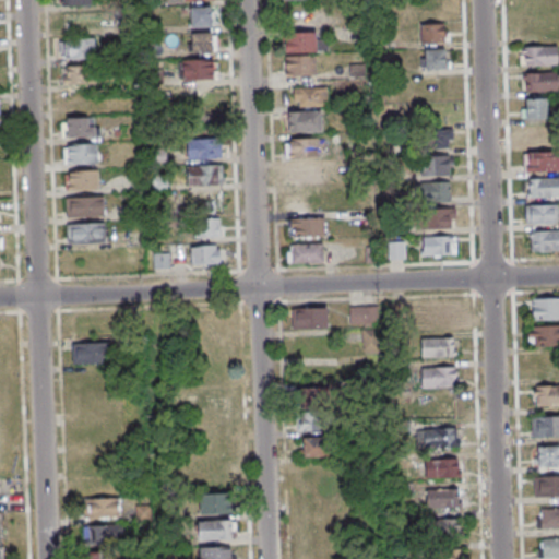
[(190,6),(190,25),(212,25),(212,6),(190,6)]
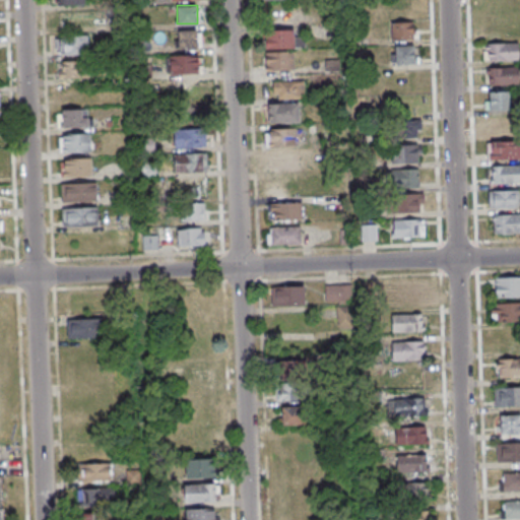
[(391,22),(391,40),(416,40),(416,22),(391,22)]
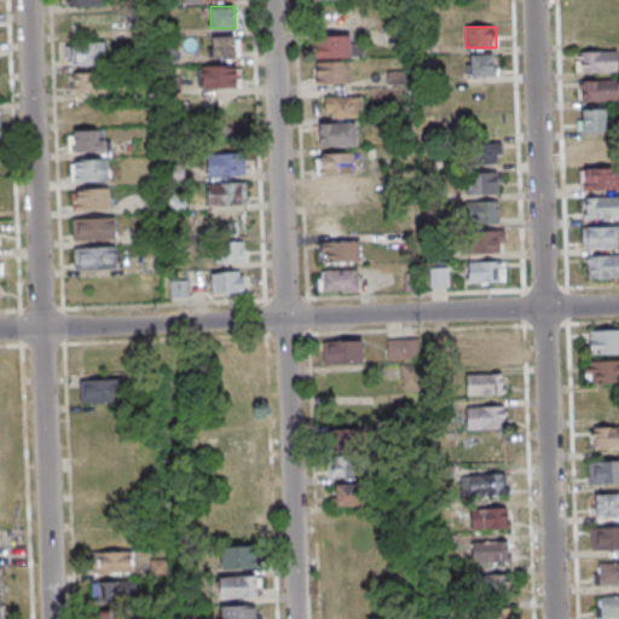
[(239,35),(210,35),(210,57),(239,57),(239,35)]
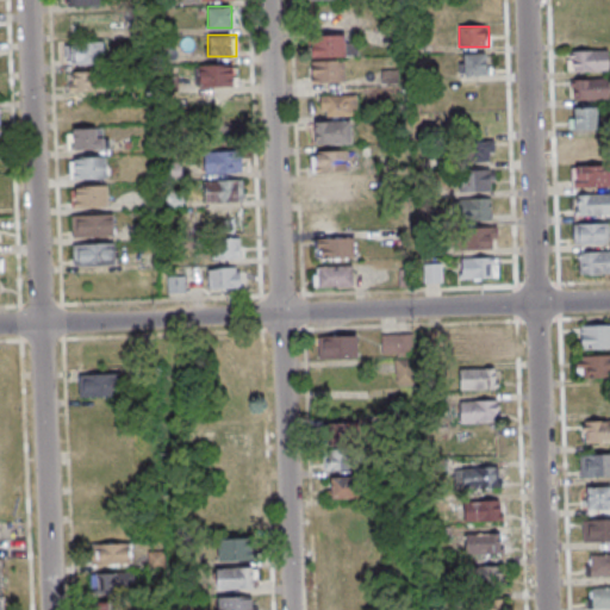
[(104,63),(104,42),(64,42),(64,63),(104,63)]
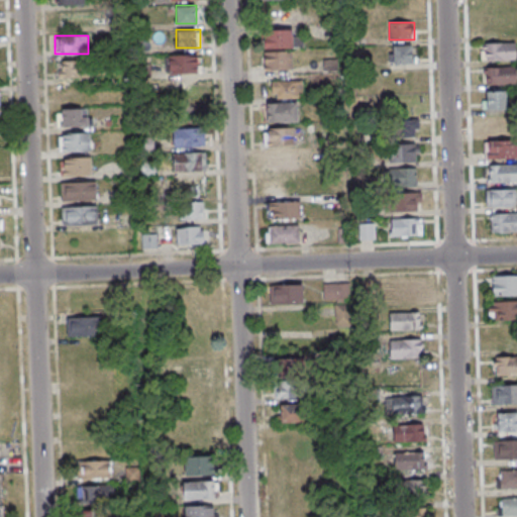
[(481,43),(481,61),(516,61),(516,43),(481,43)]
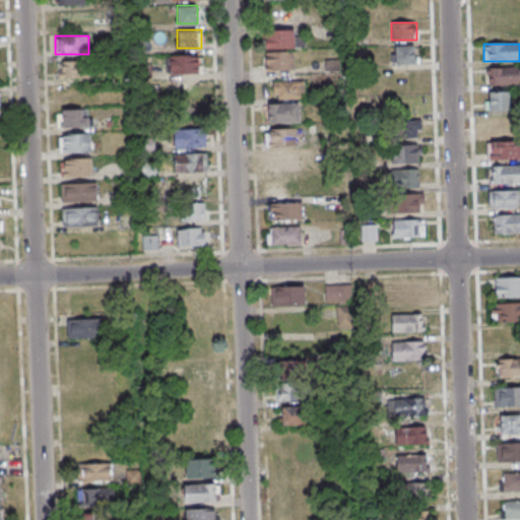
[(415,64),(415,46),(391,46),(391,64),(415,64)]
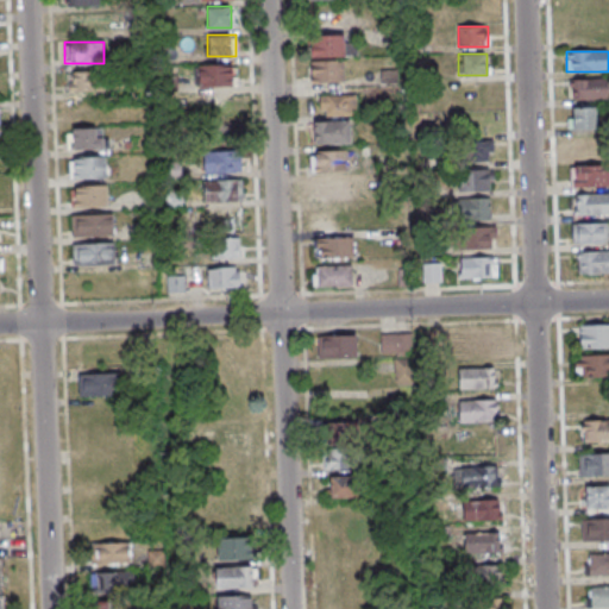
[(345,61),(312,61),(312,81),(345,81),(345,61)]
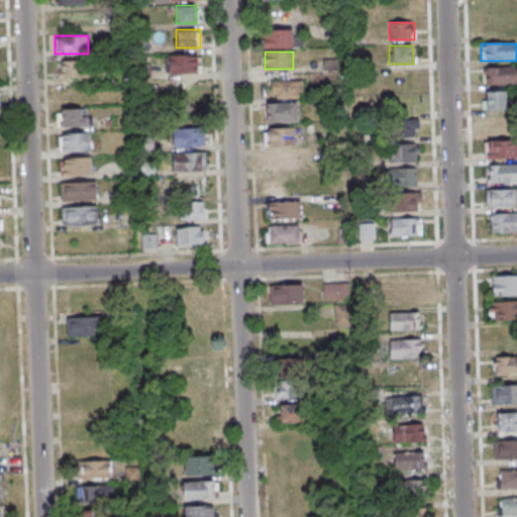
[(200,55),(167,55),(167,73),(200,73),(200,55)]
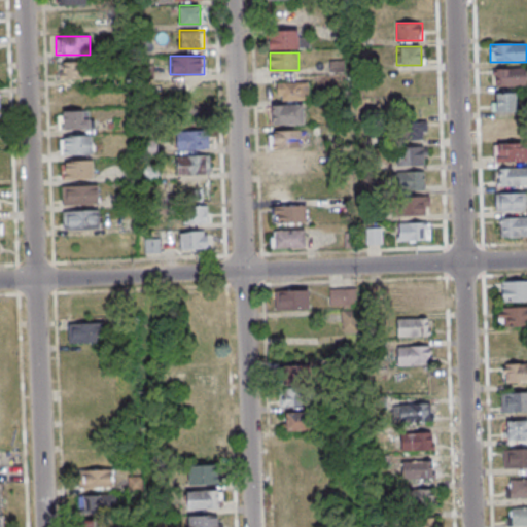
[(90,61),(60,61),(60,79),(90,79),(90,61)]
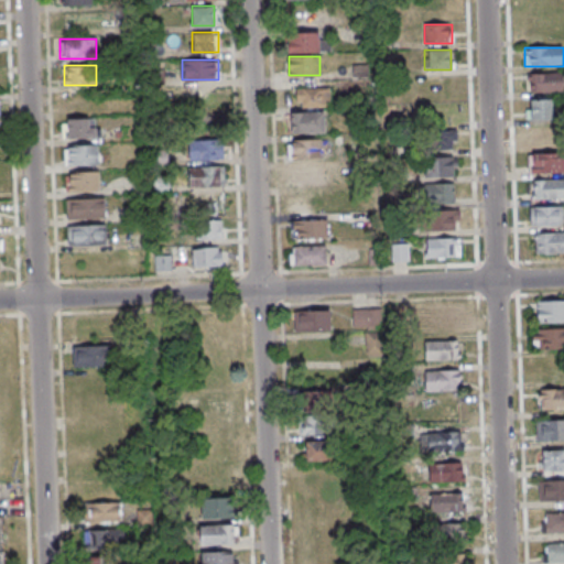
[(563,73),(528,74),(528,94),(563,93),(563,73)]
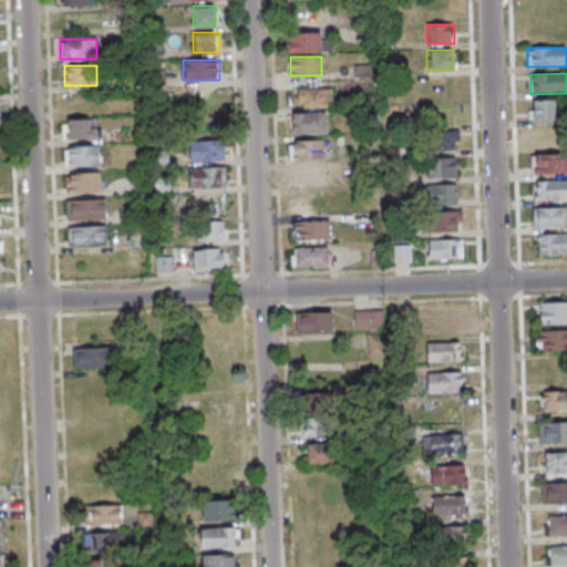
[(297,88),(297,107),(332,107),(332,88),(297,88)]
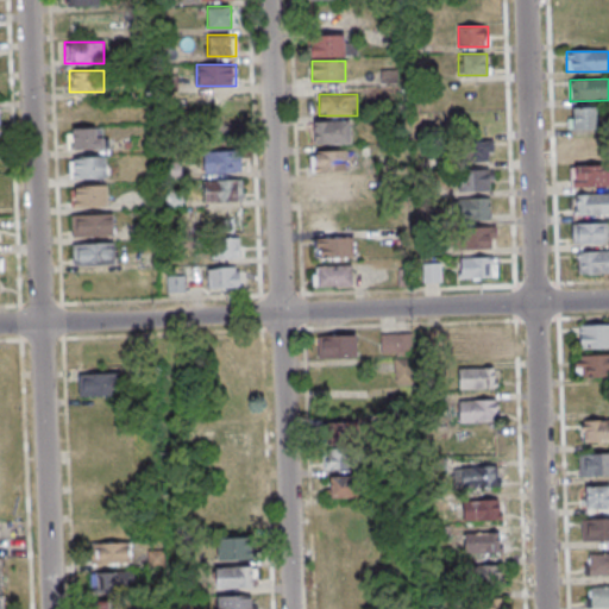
[(596,130),(596,108),(570,108),(570,130),(596,130)]
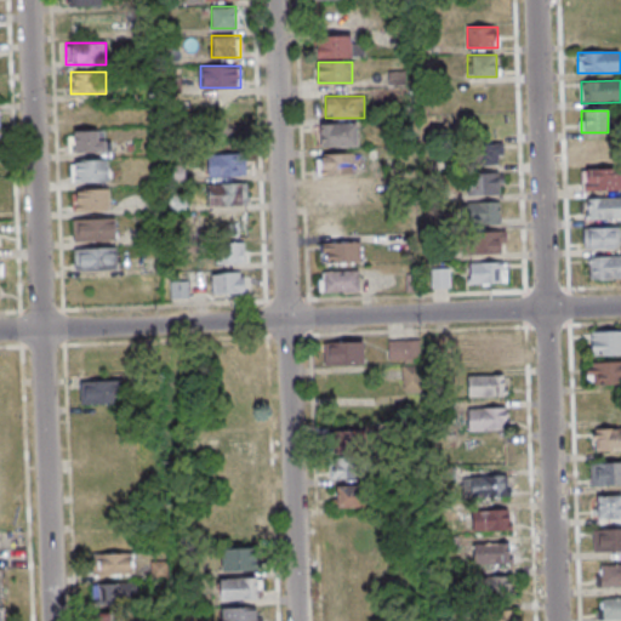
[(358,124),(318,124),(318,147),(358,147),(358,124)]
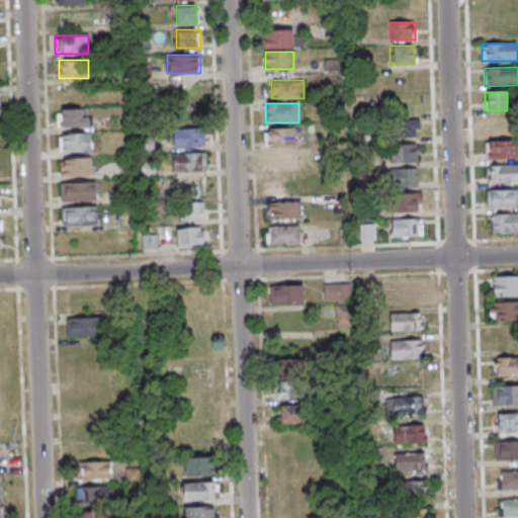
[(88,126),(88,108),(58,108),(58,126),(88,126)]
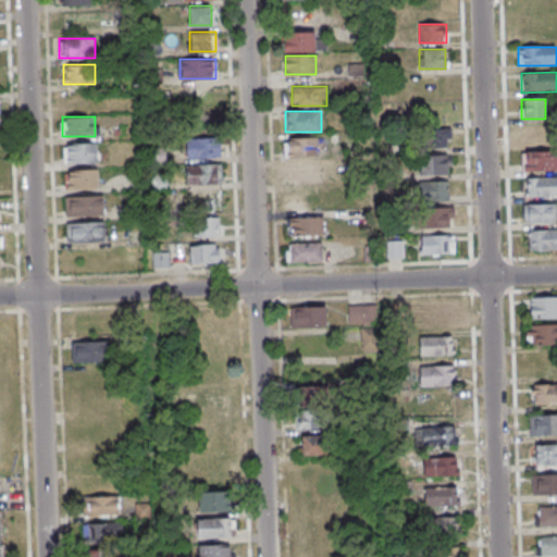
[(554,125),(522,125),(522,144),(554,144),(554,125)]
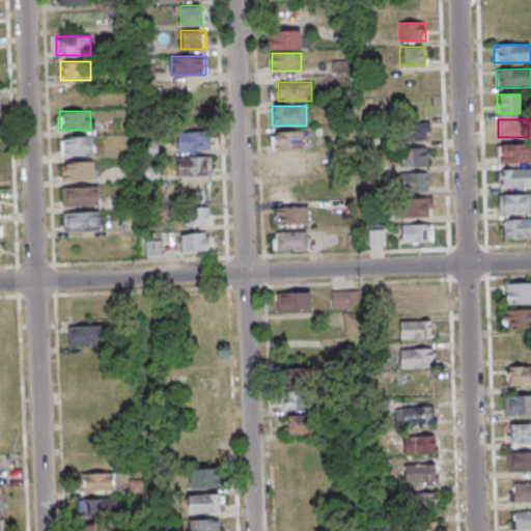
[(428,139),(428,121),(406,121),(406,139),(428,139)]
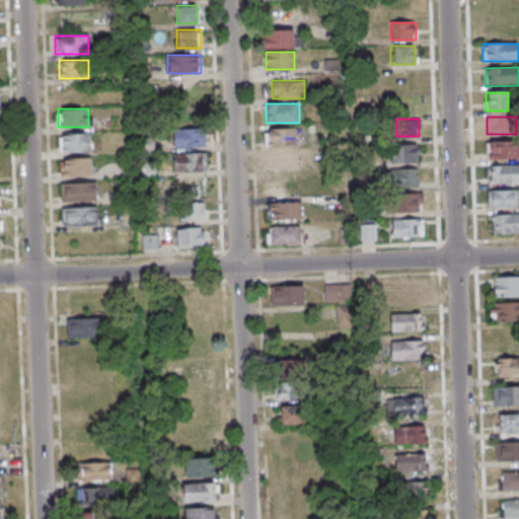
[(206,129),(173,129),(173,147),(206,147),(206,129)]
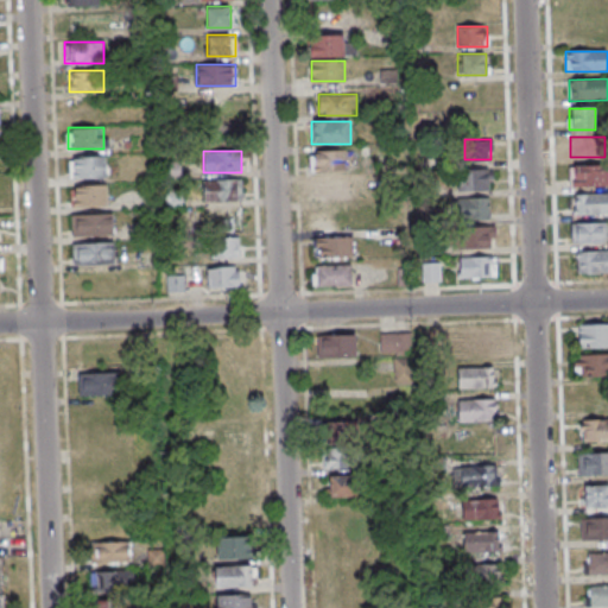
[(347,151),(311,152),(311,173),(347,172),(347,151)]
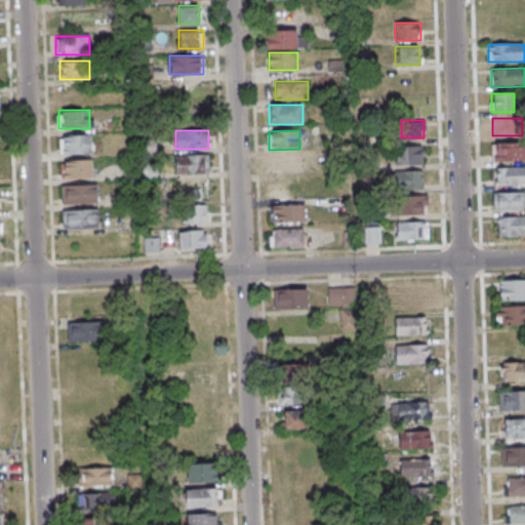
[(59,134),(59,154),(91,154),(91,134),(59,134)]
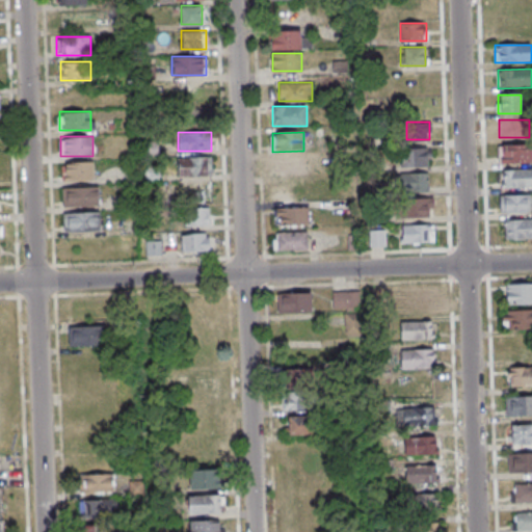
[(531,144),(500,144),(500,162),(531,162),(531,144)]
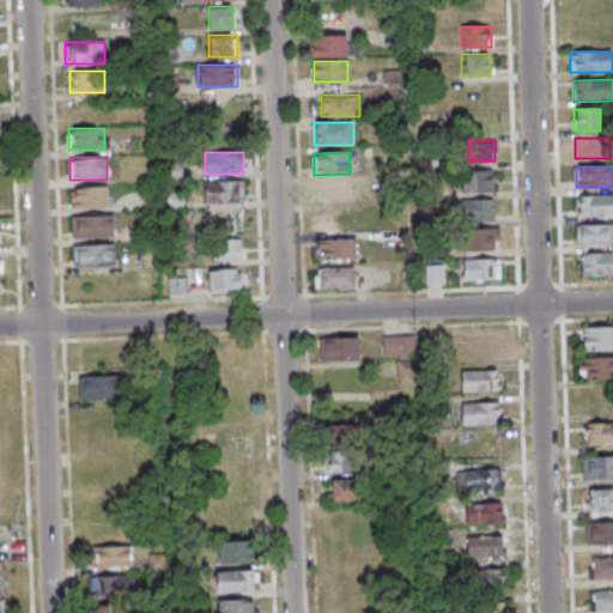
[(497,192),(497,170),(461,170),(461,192),(497,192)]
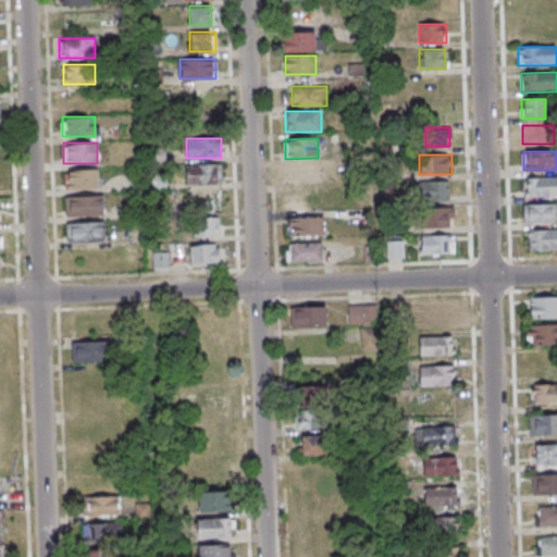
[(222,184),(222,164),(186,164),(186,184),(222,184)]
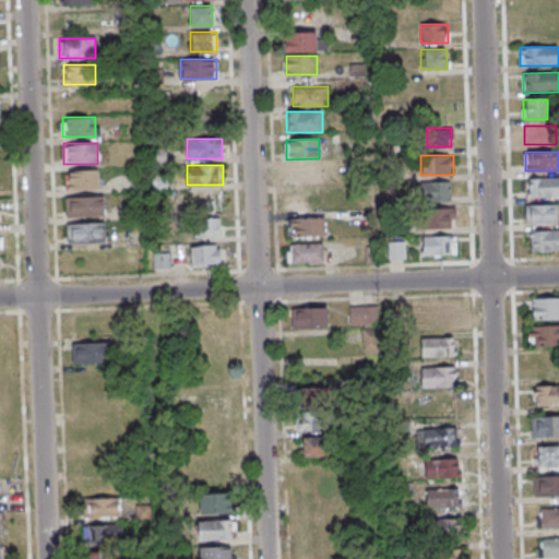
[(318,186),(318,166),(289,166),(289,186),(318,186)]
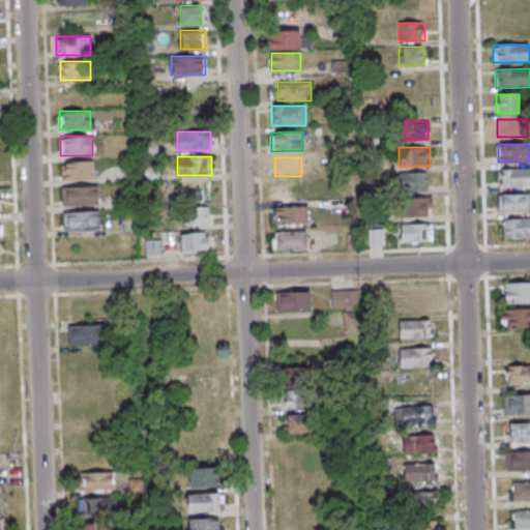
[(61,160),(61,180),(94,180),(94,160),(61,160)]
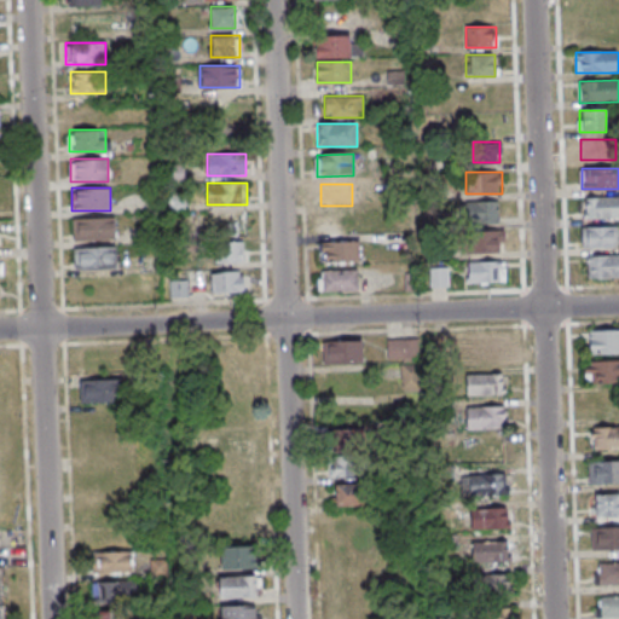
[(618,196),(583,197),(583,218),(618,218),(618,196)]
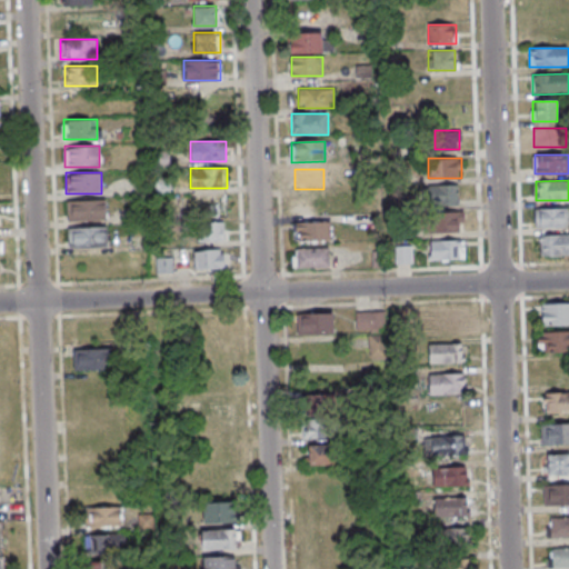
[(459,203),(459,186),(428,186),(428,203),(459,203)]
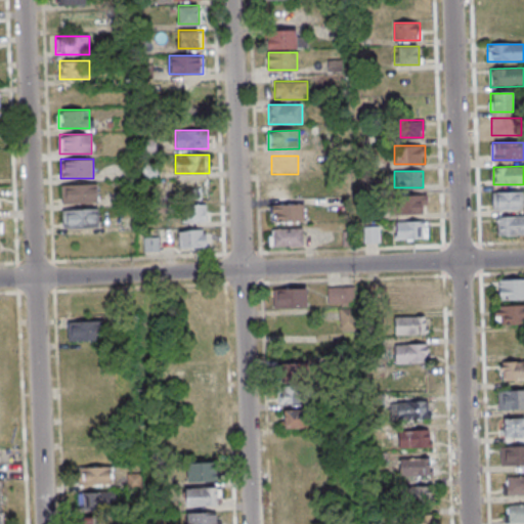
[(294,180),(272,180),(272,199),(294,199),(294,180)]
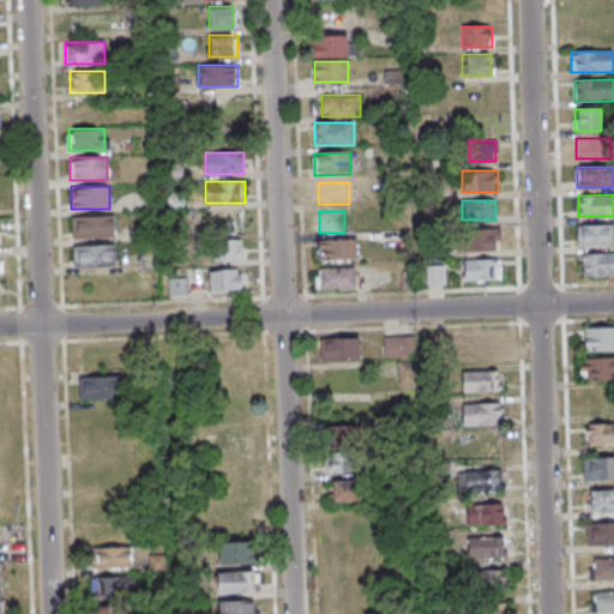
[(114,215),(73,215),(73,238),(114,238),(114,215)]
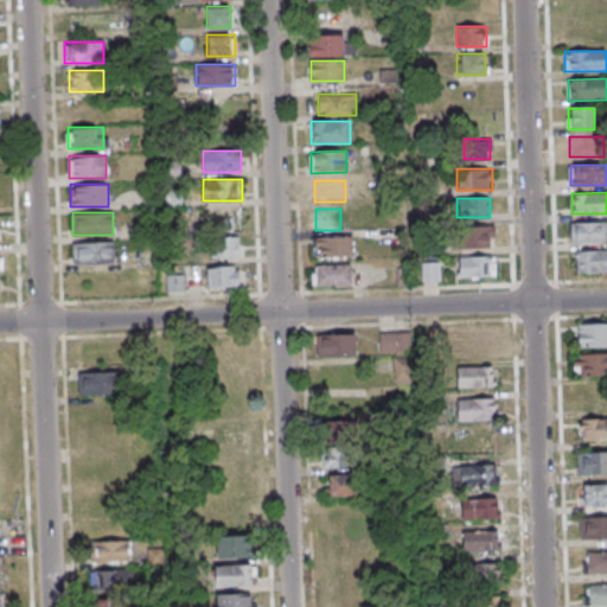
[(606,242),(606,222),(570,222),(570,242),(606,242)]
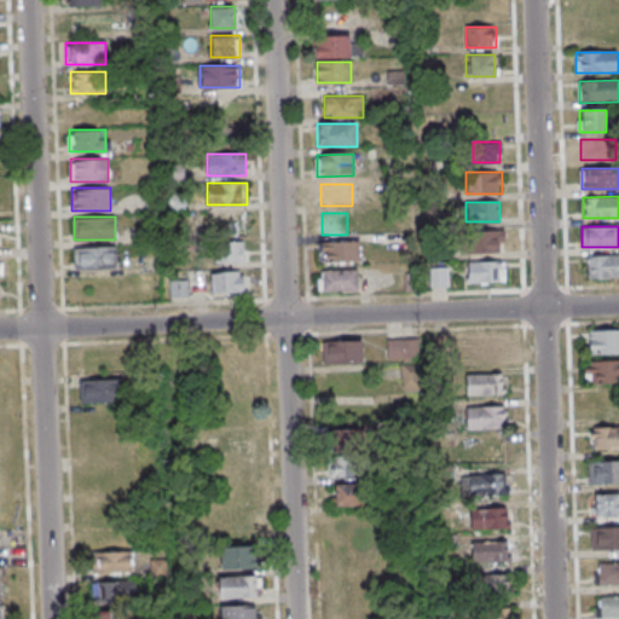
[(461,231),(461,252),(502,253),(503,232),(461,231)]
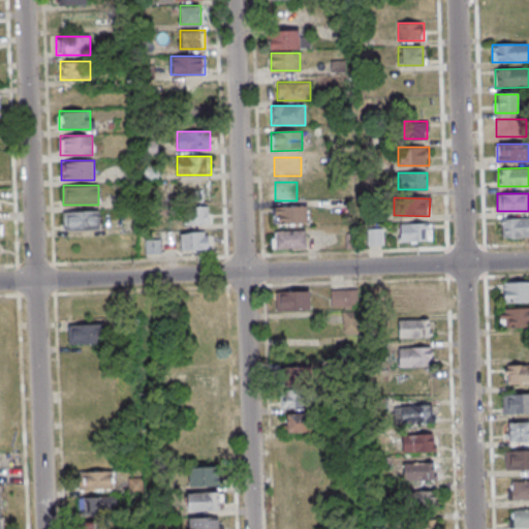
[(273,224),(307,224),(307,207),(273,207),(273,224)]
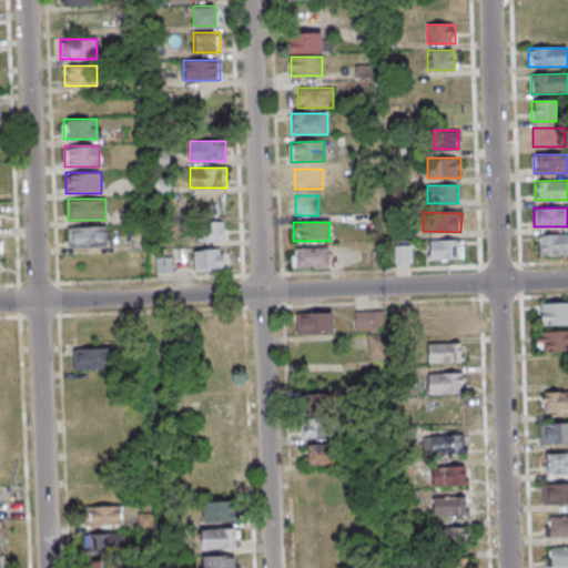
[(223,243),(223,223),(200,223),(200,243),(223,243)]
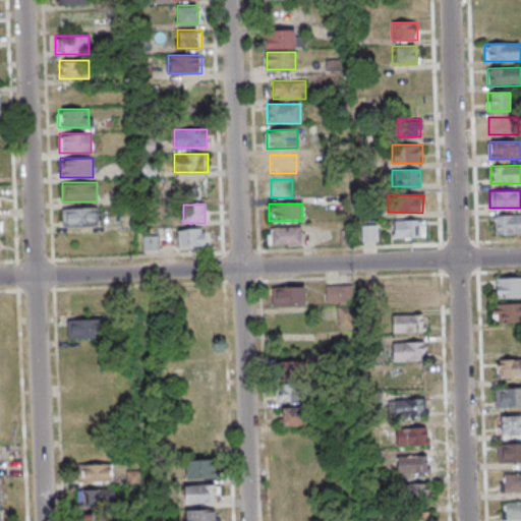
[(62,226),(99,226),(99,207),(62,207),(62,226)]
